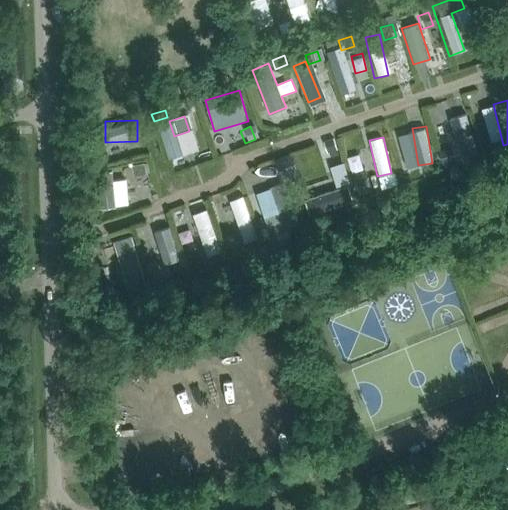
[(330,142),(321,145),(325,157),(334,153),(330,142)]
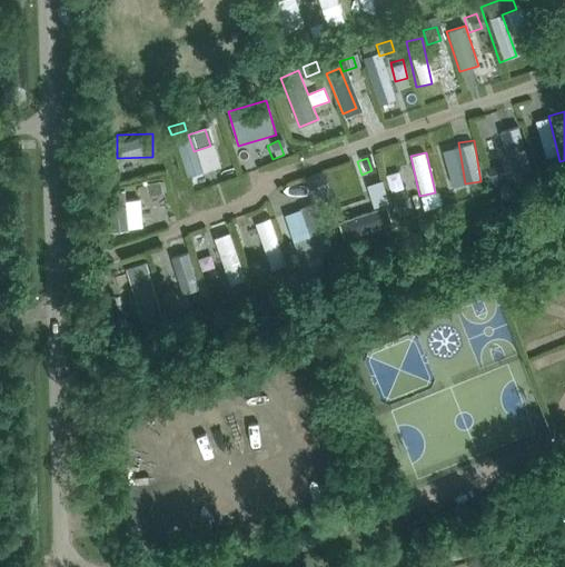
[(544,161),(533,165),(537,176),(547,172),(544,161)]
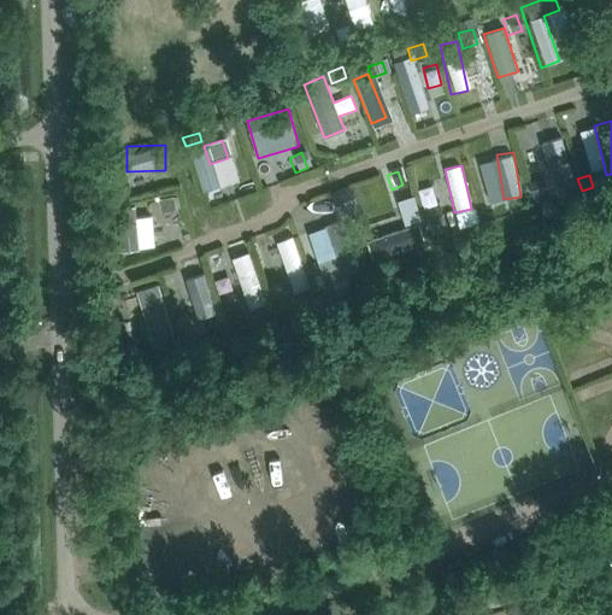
[(539,180),(524,185),(529,200),(543,195),(539,180)]
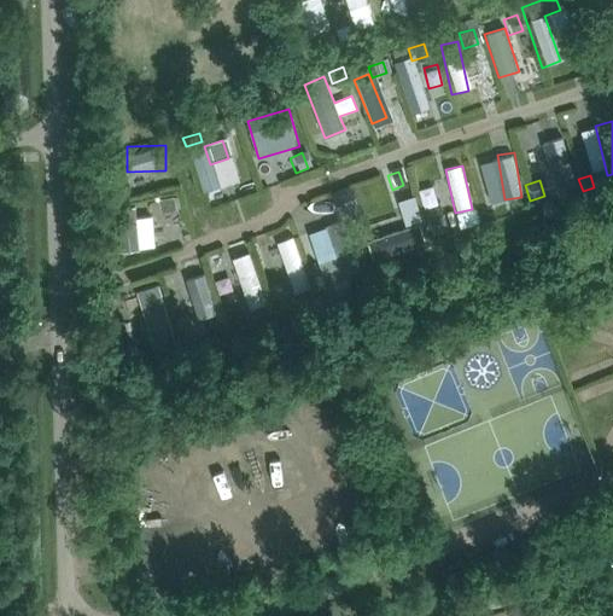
[(342,189),(326,195),(333,213),(349,205),(342,189)]
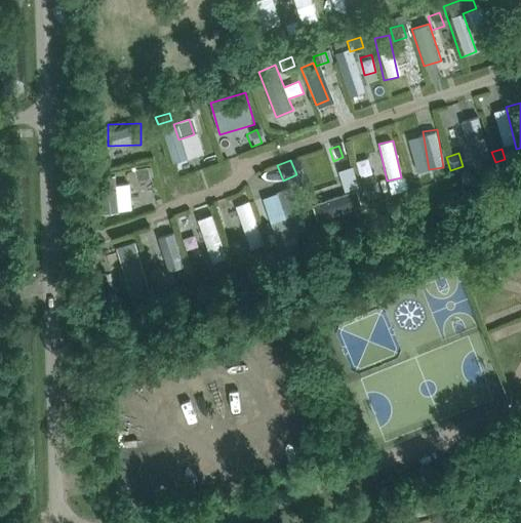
[(422,166),(410,169),(414,184),(426,180),(422,166)]
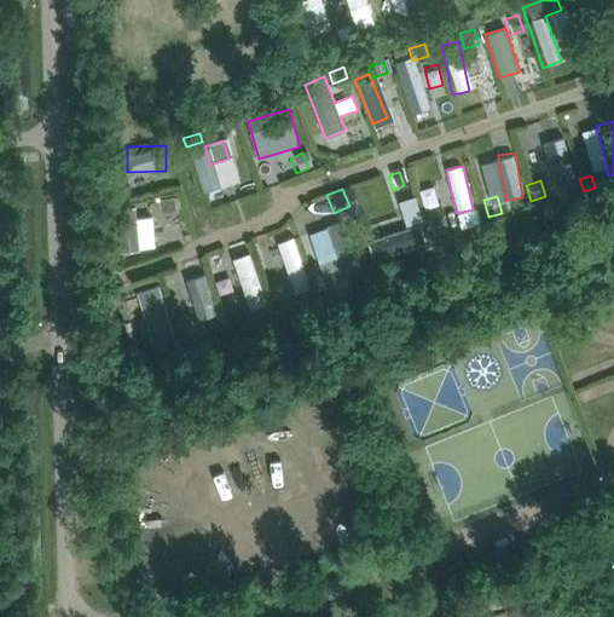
[(150,215),(179,213),(178,197),(149,200),(150,215)]
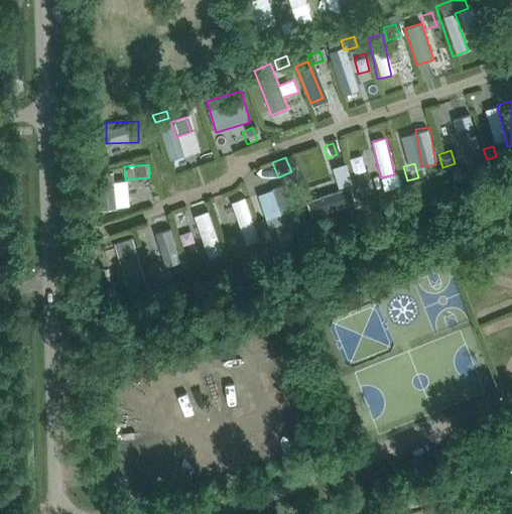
[(349,171),(337,173),(341,198),(354,196),(349,171)]
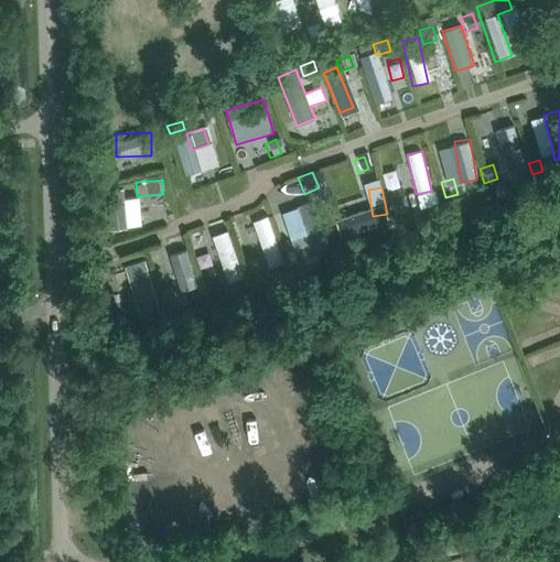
[(398,191),(385,194),(389,209),(402,205),(398,191)]
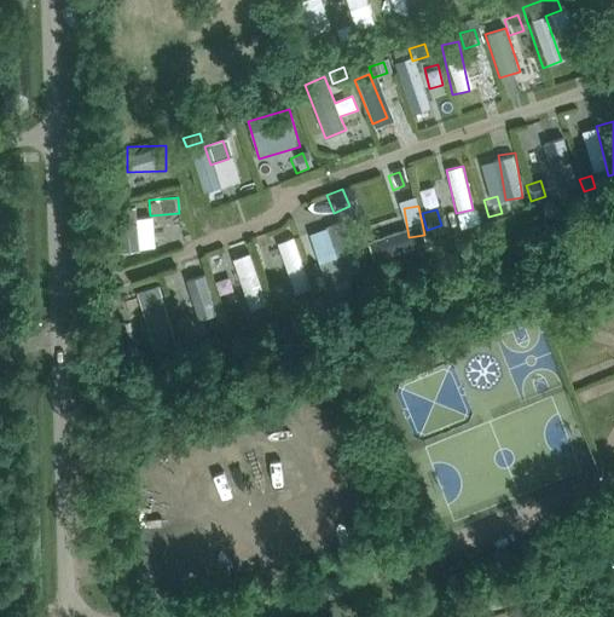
[(154,215),(135,218),(139,251),(157,249),(154,215)]
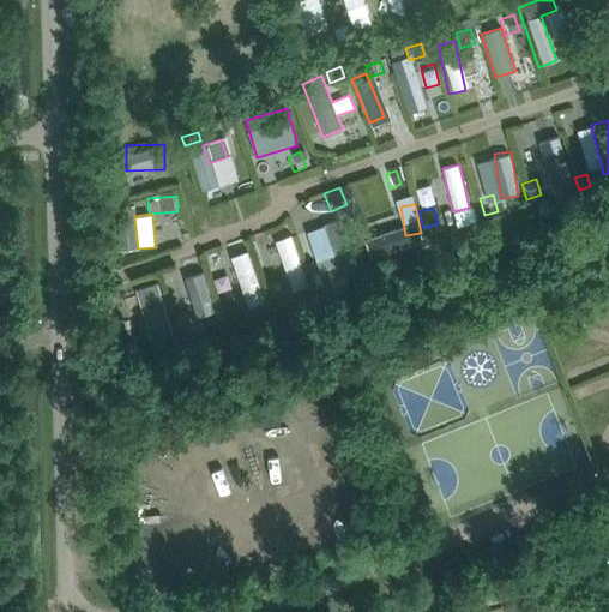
[(319,282),(353,271),(336,220),(318,226),(329,256),(312,262),(319,282)]
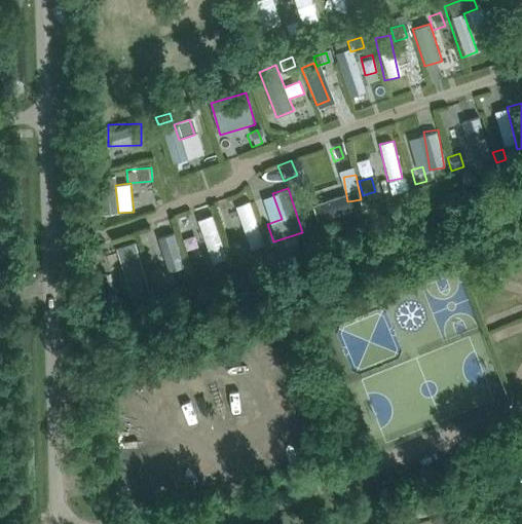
[(250,201),(235,207),(250,251),(264,246),(250,201)]
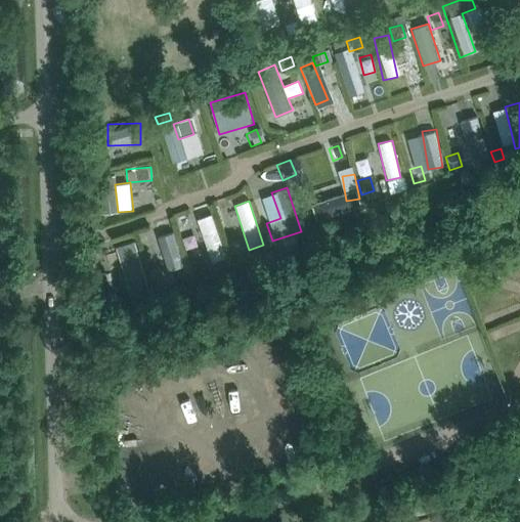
[(199,217),(208,262),(223,259),(215,214),(199,217)]
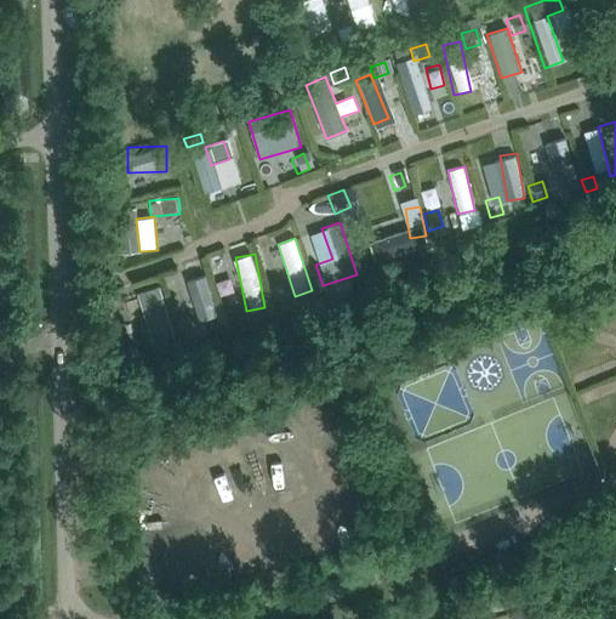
[(201,268),(181,274),(195,321),(216,314),(201,268)]
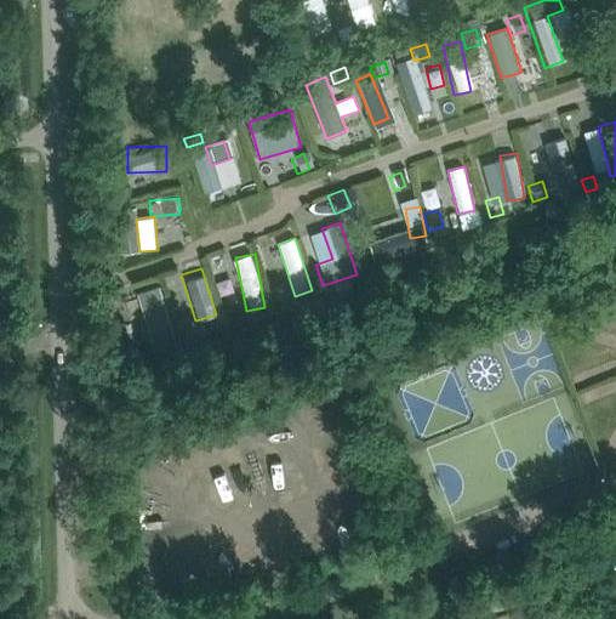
[(159,285),(136,294),(159,353),(182,345),(159,285)]
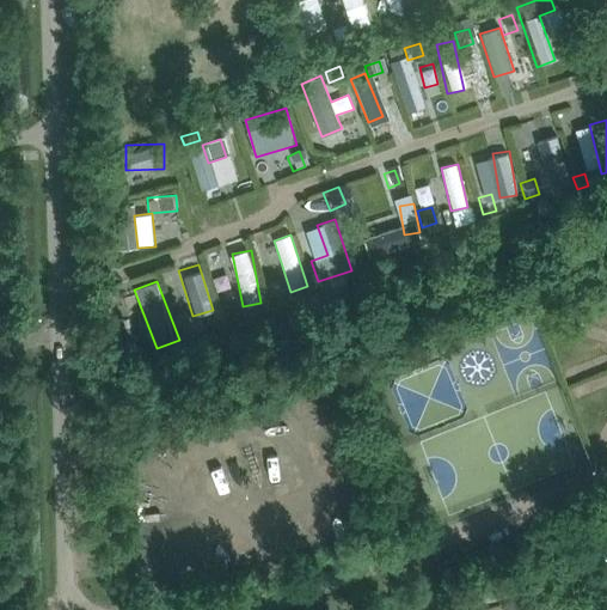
[(307,296),(289,302),(294,316),(312,310),(307,296)]
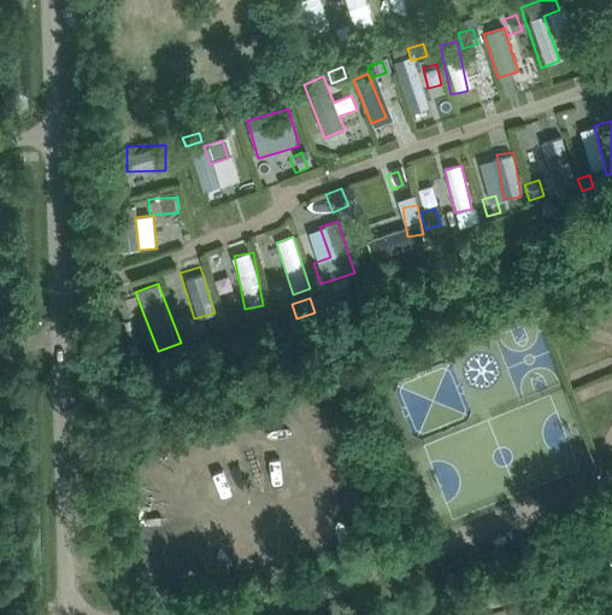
[(262,308),(246,312),(251,323),(265,318),(262,308)]
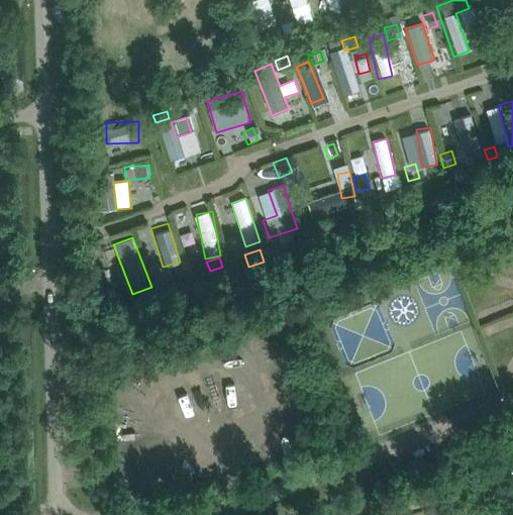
[(180,267),(167,271),(171,284),(184,279),(180,267)]
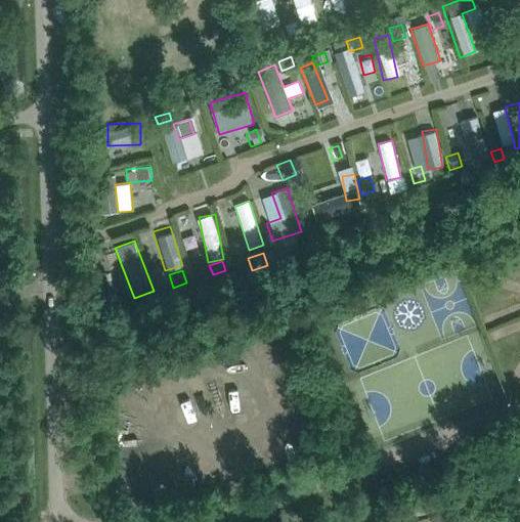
[(104,295),(91,299),(95,312),(109,308),(104,295)]
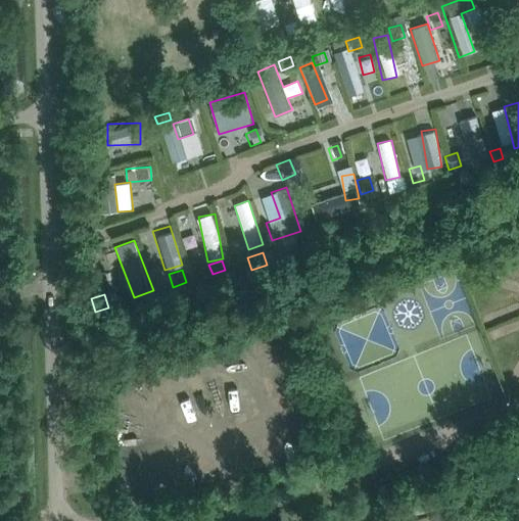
[(433,512),(426,520),(443,520),(433,512)]
